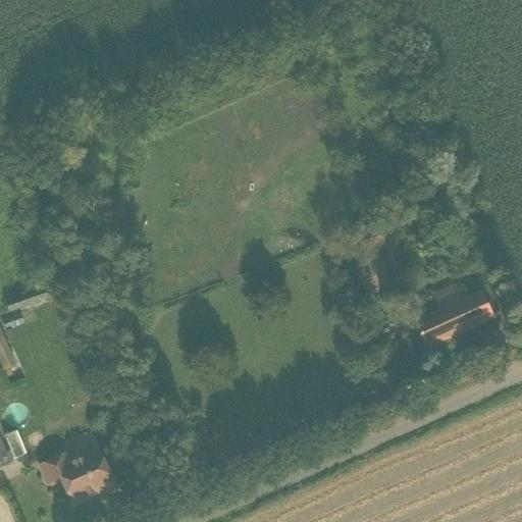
[(444,170),(434,174),(437,183),(447,178),(444,170)]
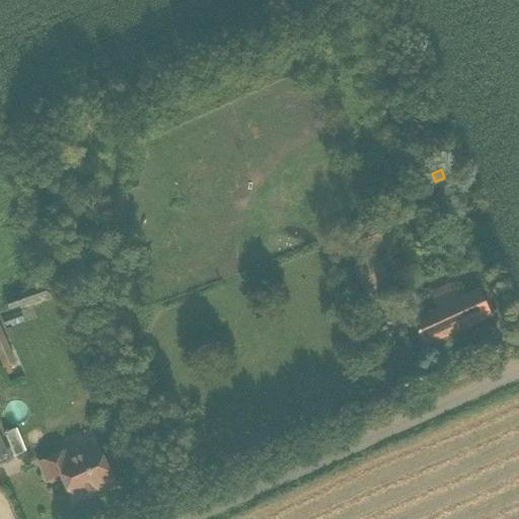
[(367,230),(356,234),(357,235),(362,250),(373,246),(367,231),(367,230)]
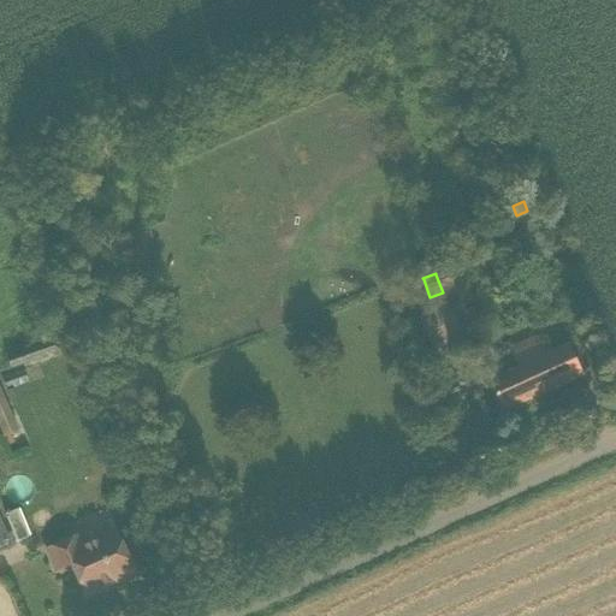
[(558,297),(549,301),(552,311),(562,307),(558,297)]
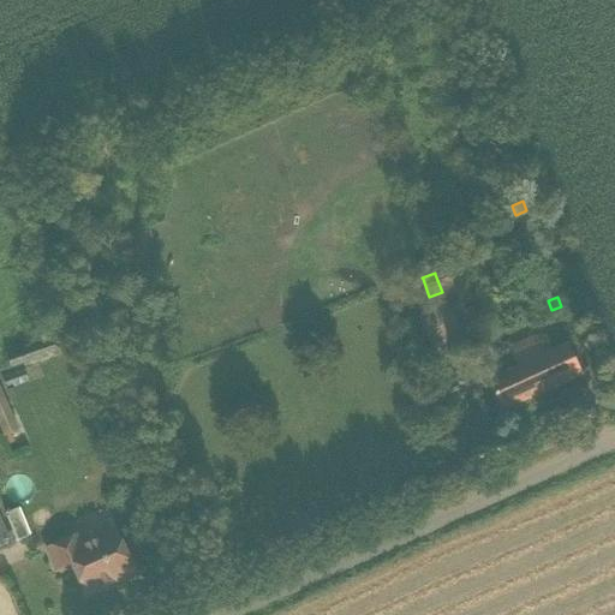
[(489,381),(502,411),(584,375),(569,344),(553,351),(545,334),(511,350),(518,368),(489,381)]
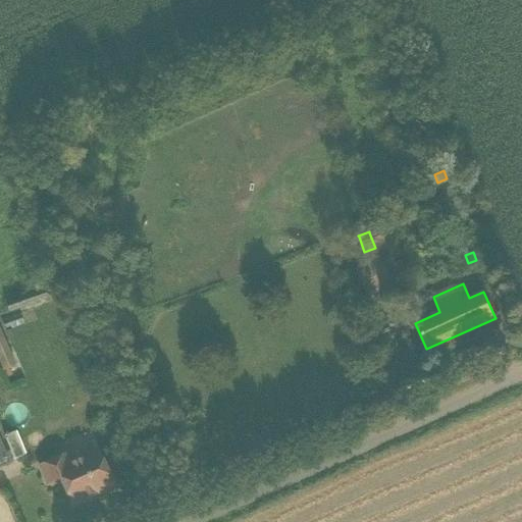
[(6,306),(9,314),(48,300),(45,292),(6,306)]
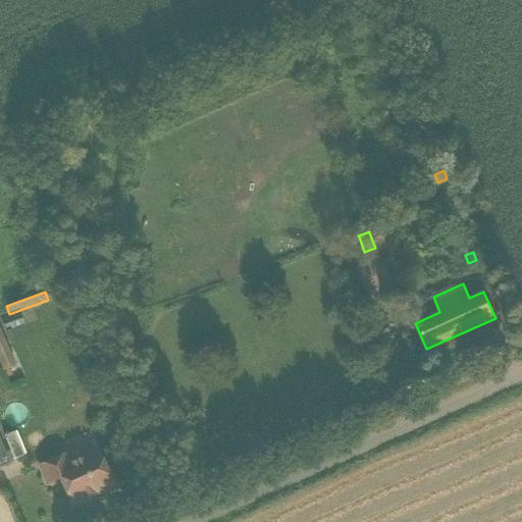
[(0,329),(0,365),(3,372),(16,367),(0,329)]
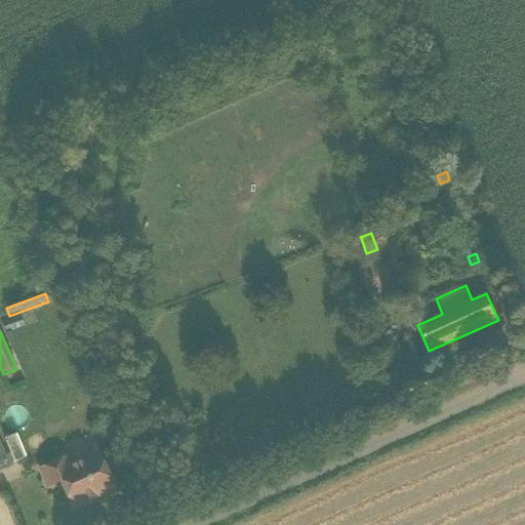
[(15,435),(4,440),(14,462),(26,458),(15,435)]
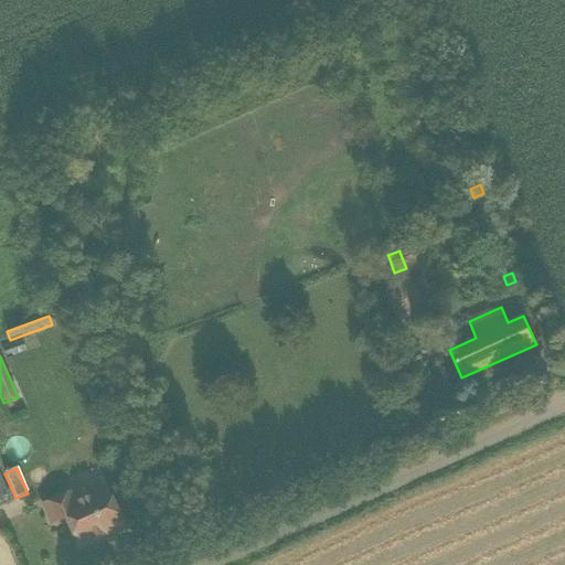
[(0,507),(13,501),(9,490),(7,491),(0,476),(0,507)]
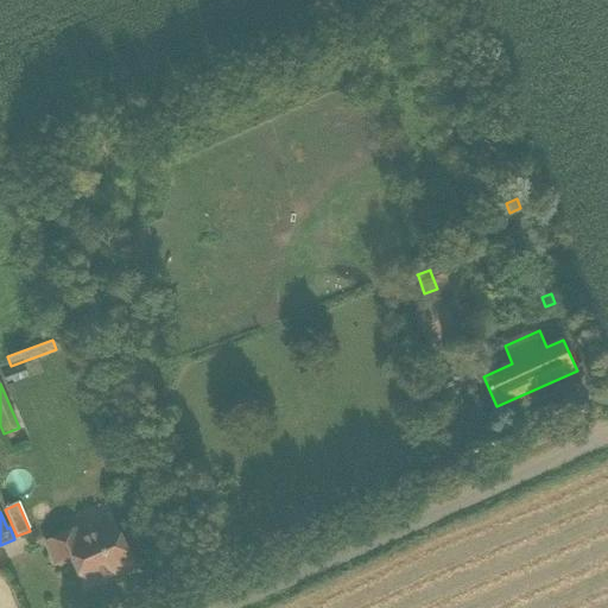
[(68,533),(46,543),(52,558),(68,551),(71,558),(84,589),(134,568),(131,559),(133,557),(127,544),(125,545),(118,530),(83,544),(80,537),(76,530),(68,533)]
